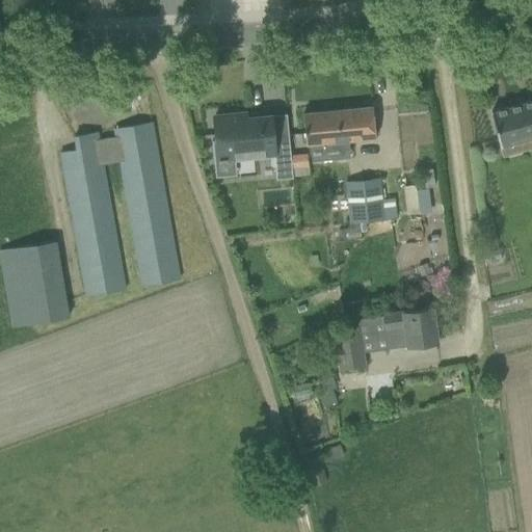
[(494,111),(493,111),(498,132),(502,148),(522,142),(524,151),(531,148),(531,100),(494,111)]
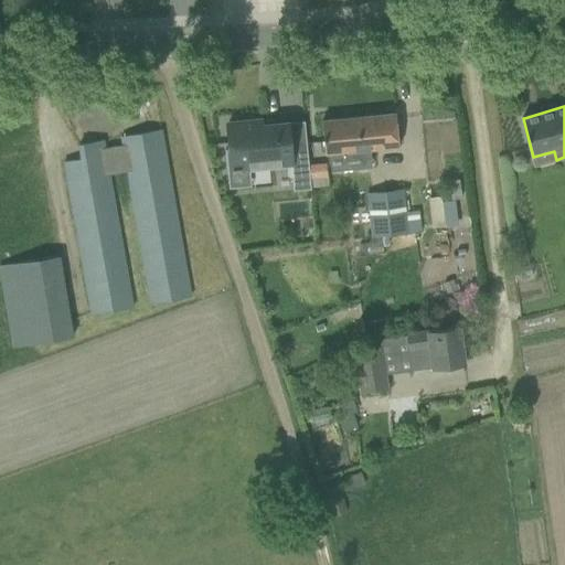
[(395,113),(321,120),(324,153),(398,146),(395,113)]
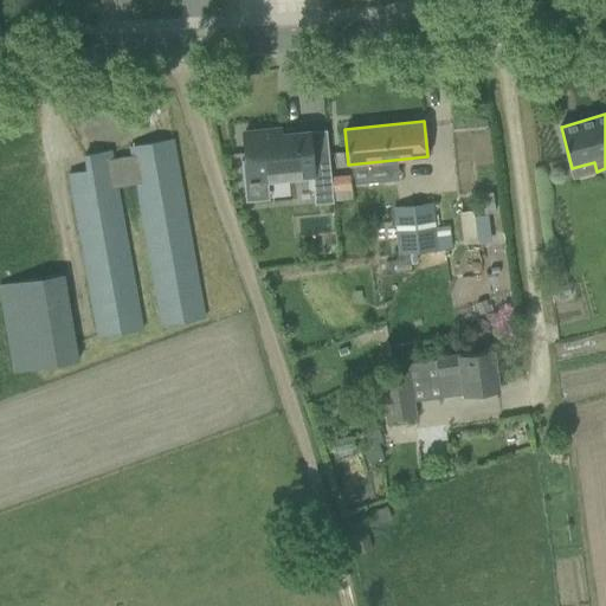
[(257,182),(257,180),(265,179),(313,174),(314,193),(331,192),(328,154),(311,156),(309,134),(288,135),(288,130),(283,130),(279,130),(244,134),(249,181),(249,184),(257,182)]
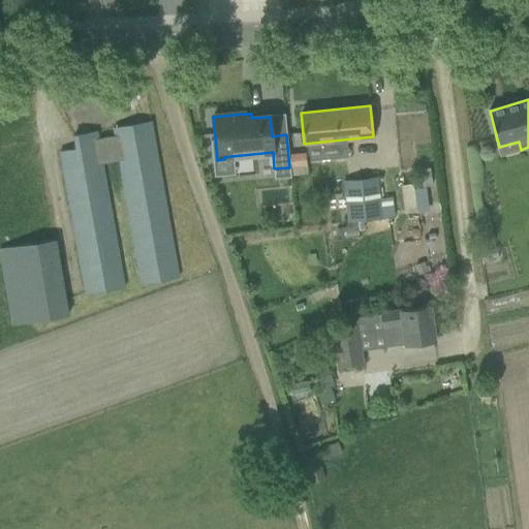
[(60,151),(63,170),(86,294),(124,287),(102,165),(119,162),(142,284),(178,277),(153,141),(150,121),(113,127),(115,135),(97,138),(96,131),(73,134),(75,148),(60,151)]
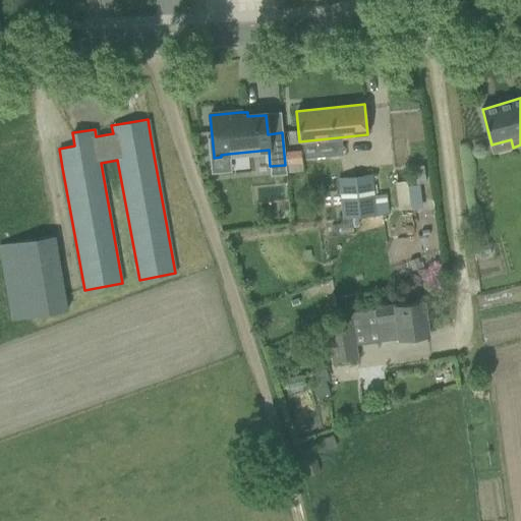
[(288,165),(303,163),(301,150),(287,152),(288,165)]
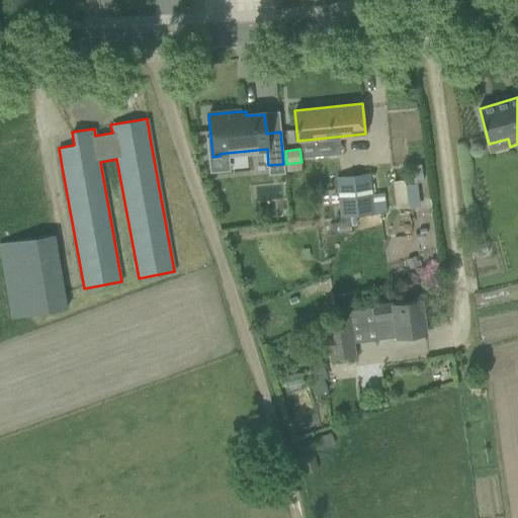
[(420,165),(411,167),(414,183),(423,182),(420,165)]
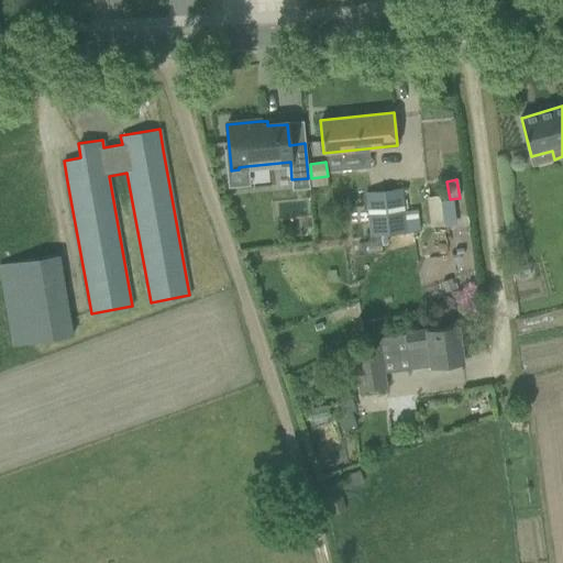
[(401,191),(364,195),(367,238),(418,232),(415,210),(404,211),(401,191)]
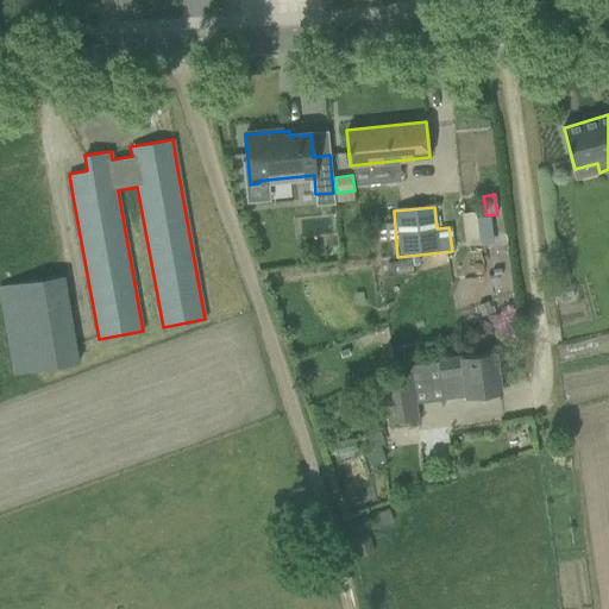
[(475,211),(460,212),(464,245),(478,244),(477,230),(475,211)]
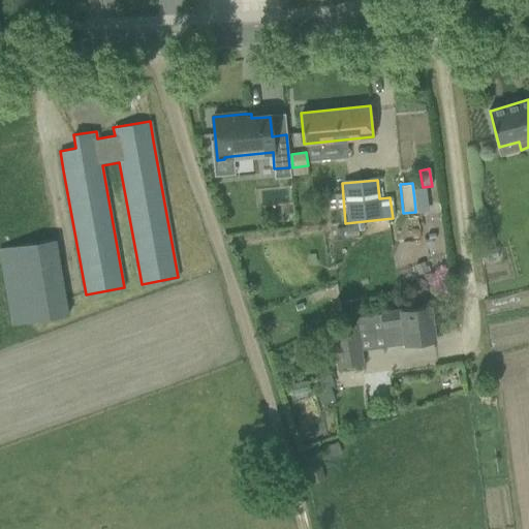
[(68,315),(55,240),(0,249),(0,252),(12,325),(68,315)]
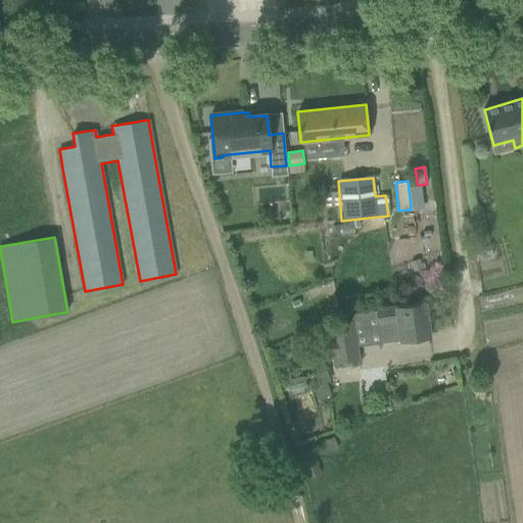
[(419,259),(410,263),(413,272),(422,269),(419,259)]
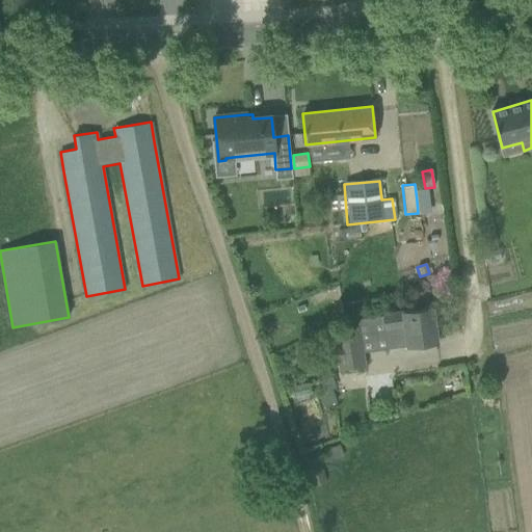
[(431,308),(380,315),(386,350),(416,345),(436,342),(431,308)]
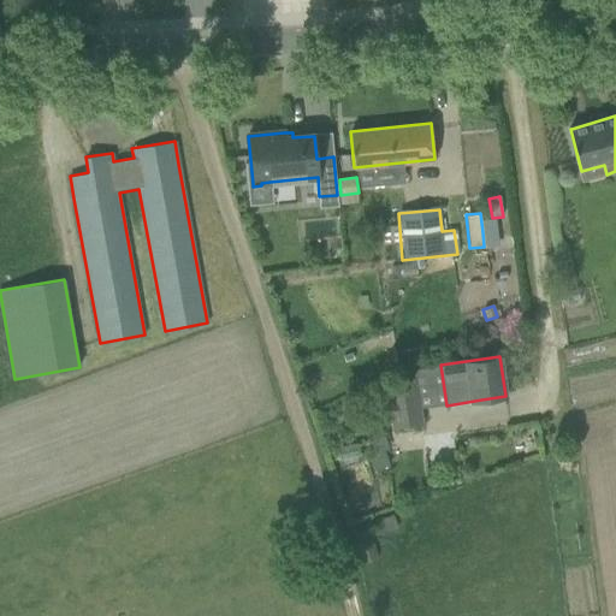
[(414,378),(385,381),(389,406),(392,430),(422,424),(420,410),(415,378),(414,378)]
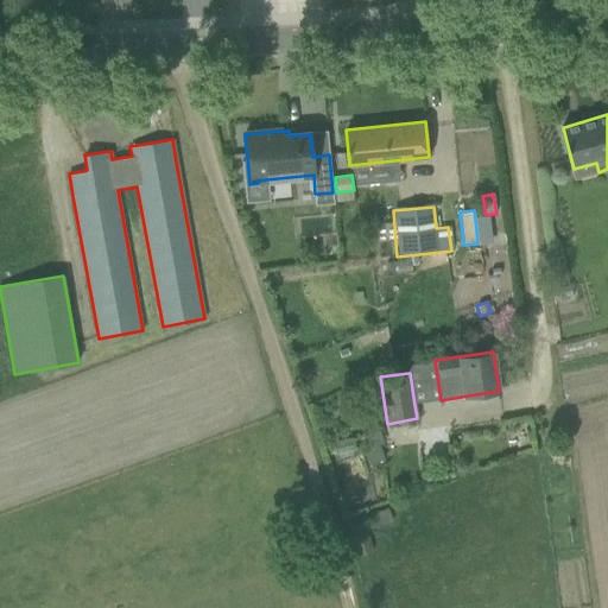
[(369,449),(366,450),(372,464),(384,461),(378,445),(369,449)]
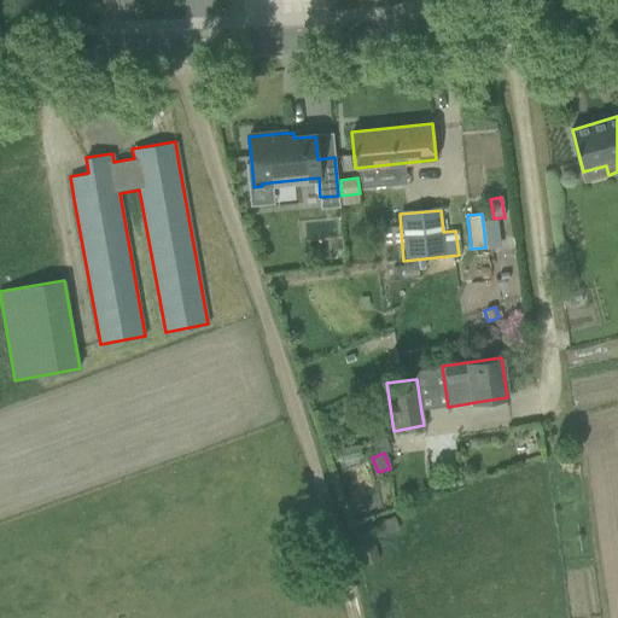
[(418,456),(401,482),(412,489),(430,464),(418,456)]
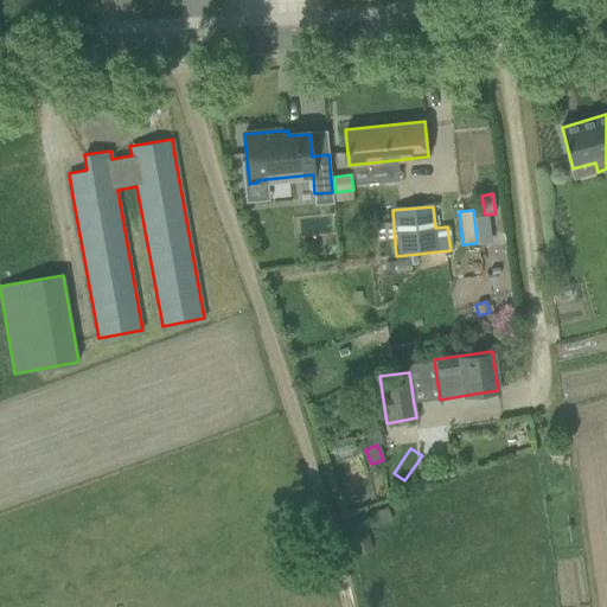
[(350,529),(358,556),(374,551),(364,524),(350,529)]
